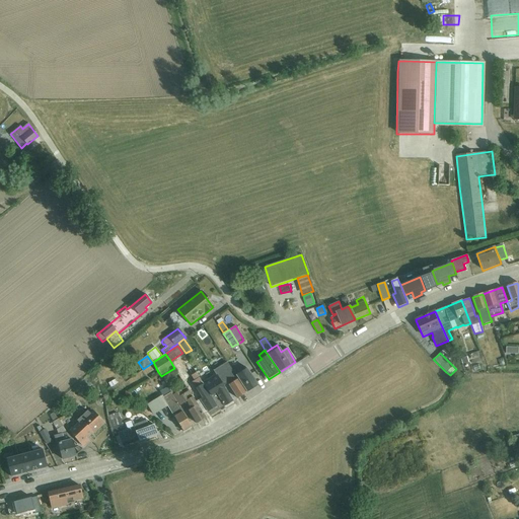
[(211,397),(202,383),(190,362),(184,365),(190,372),(189,372),(195,380),(192,382),(196,388),(202,397),(200,399),(196,402),(203,415),(207,412),(208,413),(217,406),(211,397)]
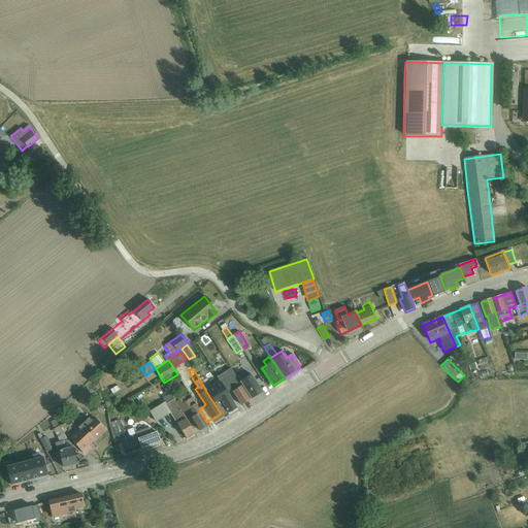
[(251,400),(236,377),(231,369),(218,376),(221,381),(227,393),(232,390),(233,392),(241,405),(251,400)]
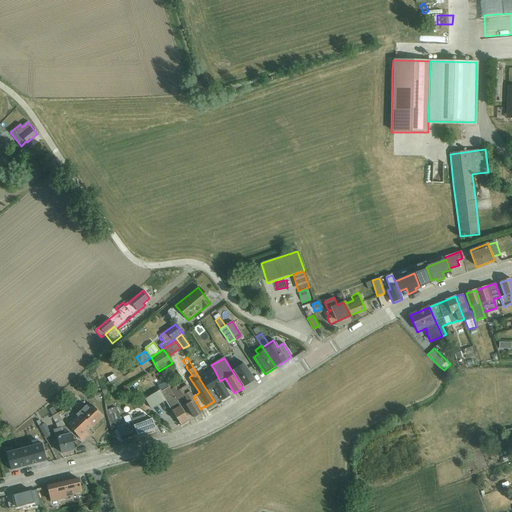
[(237,361),(229,366),(243,388),(254,380),(243,363),(239,366),(237,361)]
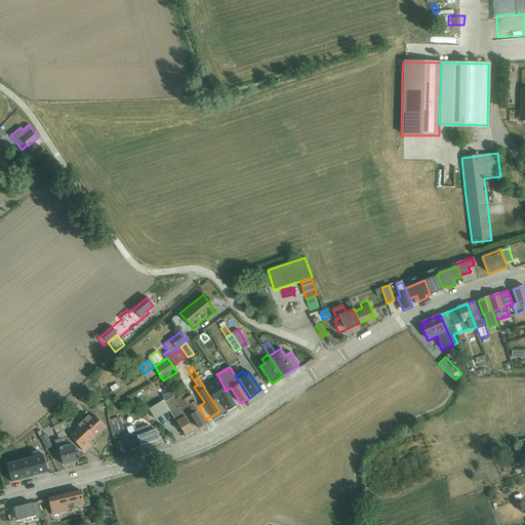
[(219,378),(204,388),(213,402),(219,398),(227,411),(236,406),(226,391),(219,378)]
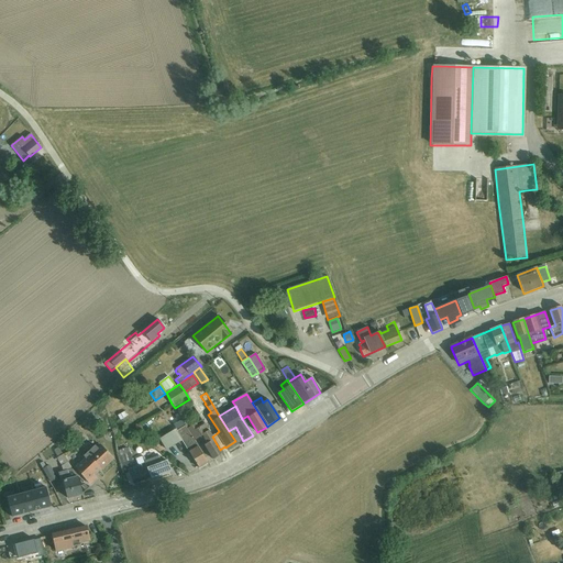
[(125,411),(118,416),(120,421),(128,416),(125,411)]
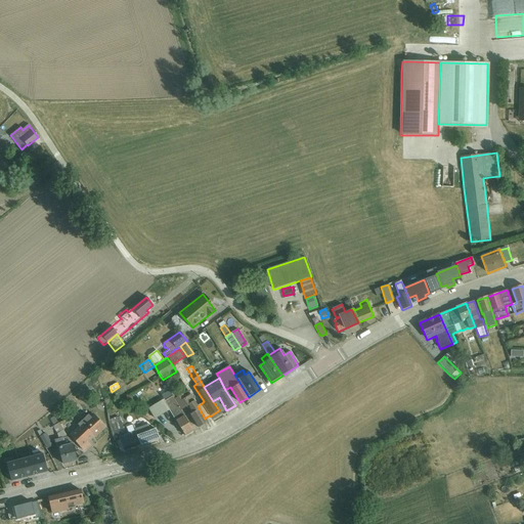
[(205,419),(198,406),(190,395),(189,395),(188,394),(184,396),(182,394),(176,398),(170,388),(168,389),(170,391),(181,410),(186,406),(188,409),(190,408),(192,412),(190,415),(199,428),(208,422),(205,419)]
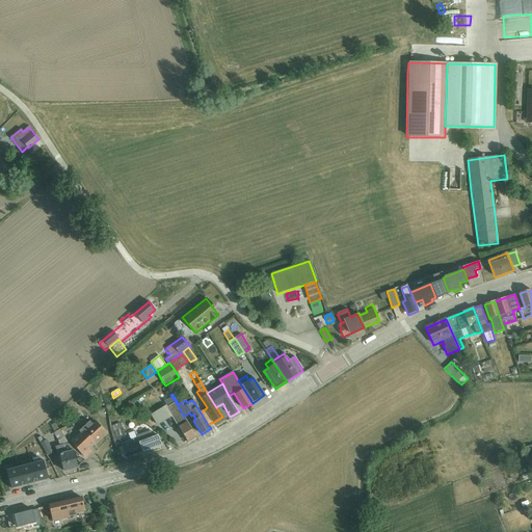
[(184,417),(173,397),(164,402),(166,405),(141,421),(152,428),(157,425),(171,417),(179,427),(176,429),(180,435),(183,433),(188,443),(196,437),(184,417)]
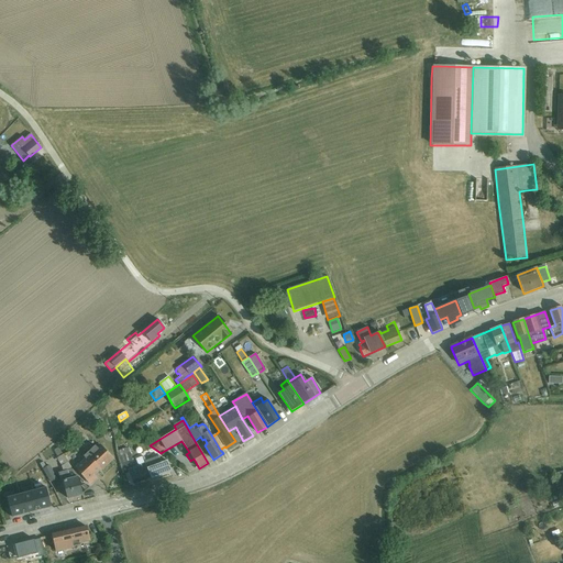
[(136,427),(131,427),(131,429),(134,433),(136,433),(143,433),(142,424),(135,424),(136,427)]
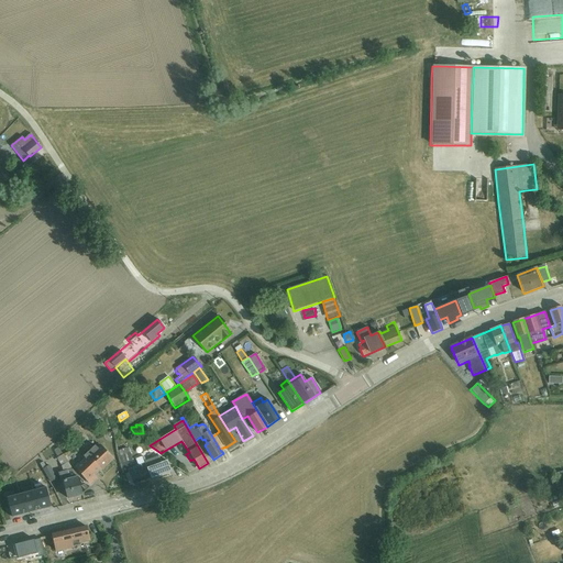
[(235,427),(229,431),(235,441),(238,444),(243,441),(235,427)]
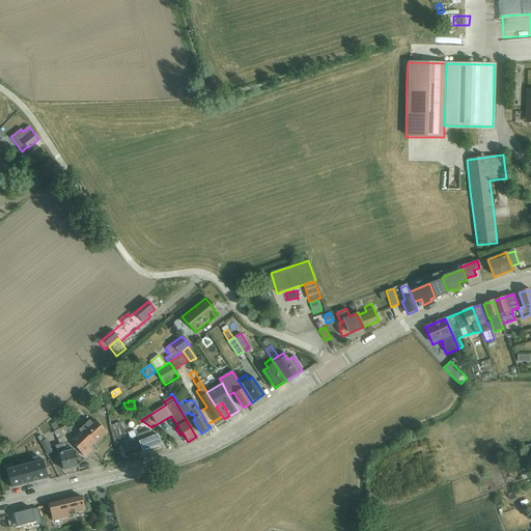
[(222,416),(213,422),(215,425),(224,419),(222,416)]
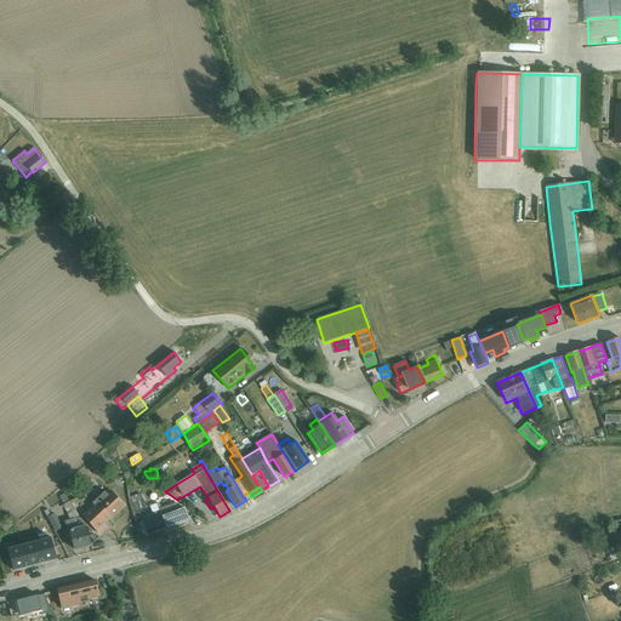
[(95,506),(83,517),(100,534),(106,528),(103,524),(109,517),(110,518),(124,506),(110,490),(107,494),(104,493),(92,503),(95,506)]
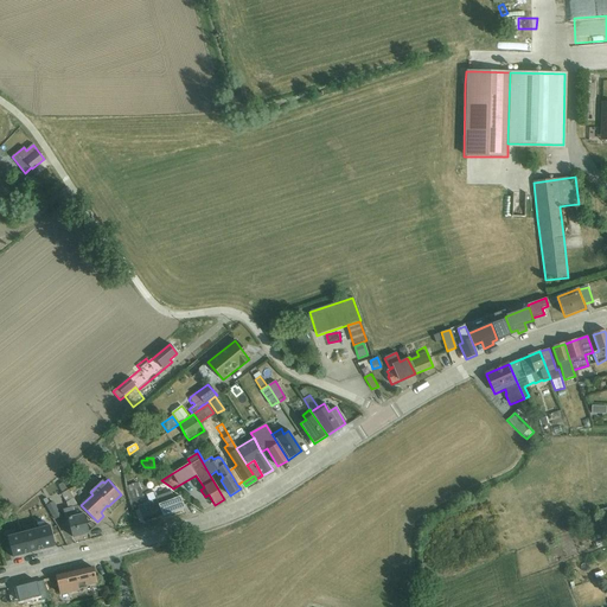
[(63,483),(58,486),(63,493),(62,494),(66,503),(69,509),(63,510),(69,530),(71,530),(74,538),(89,534),(83,512),(63,483)]
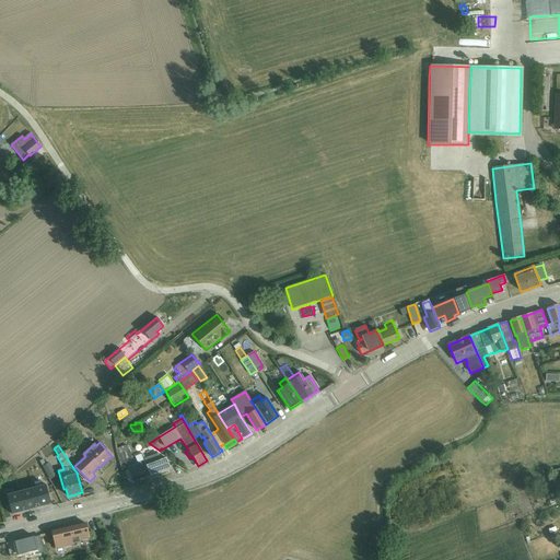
[(127,445),(117,448),(120,466),(133,463),(130,452),(127,445)]
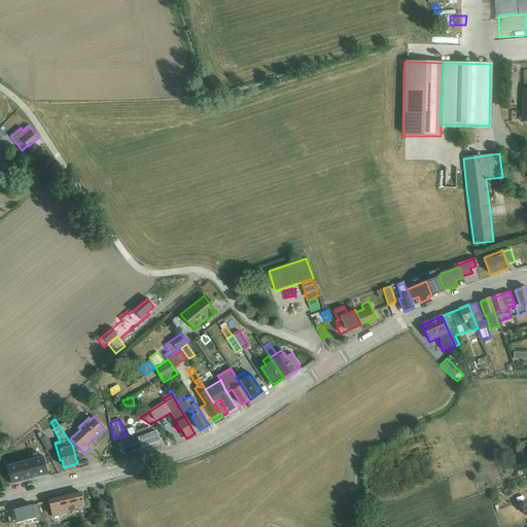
[(143,420),(136,424),(138,429),(146,426),(143,420)]
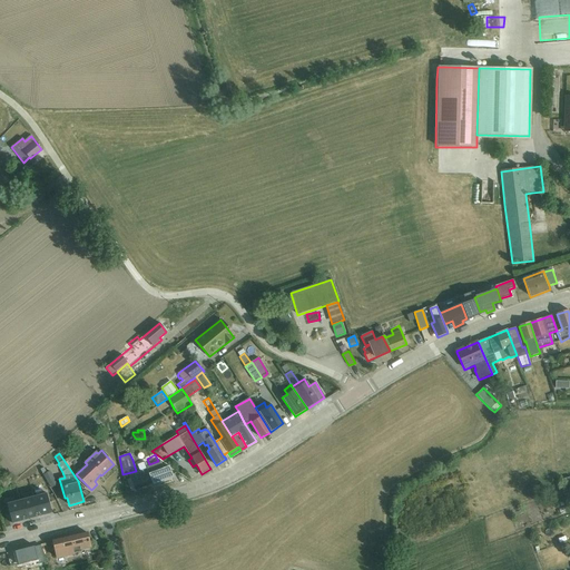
[(130,479),(127,480),(131,491),(135,490),(135,491),(173,477),(169,467),(164,468),(160,462),(147,467),(146,462),(137,464),(140,472),(129,475),(130,479)]
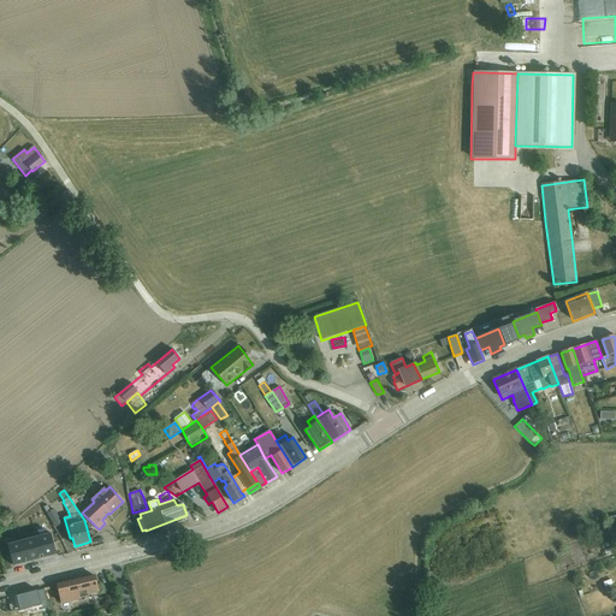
[(51,511),(47,514),(55,528),(63,523),(54,509),(51,511)]
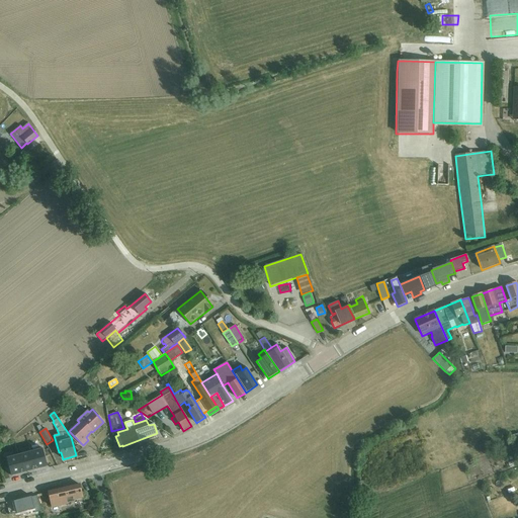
[(19,444),(6,447),(8,455),(21,451),(19,444)]
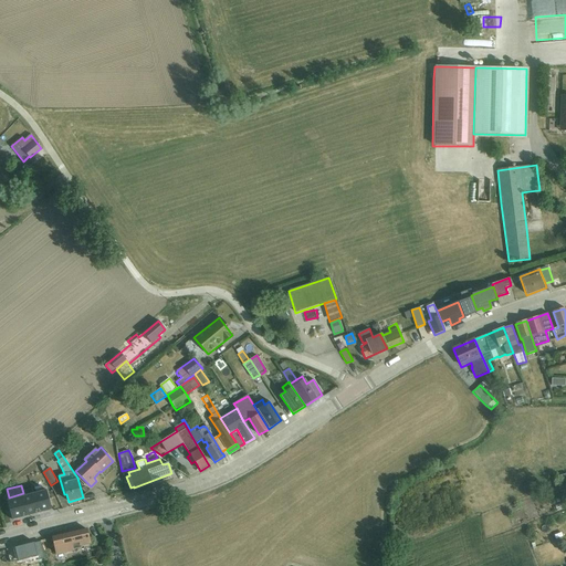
[(45,490),(33,493),(38,513),(51,510),(45,490)]
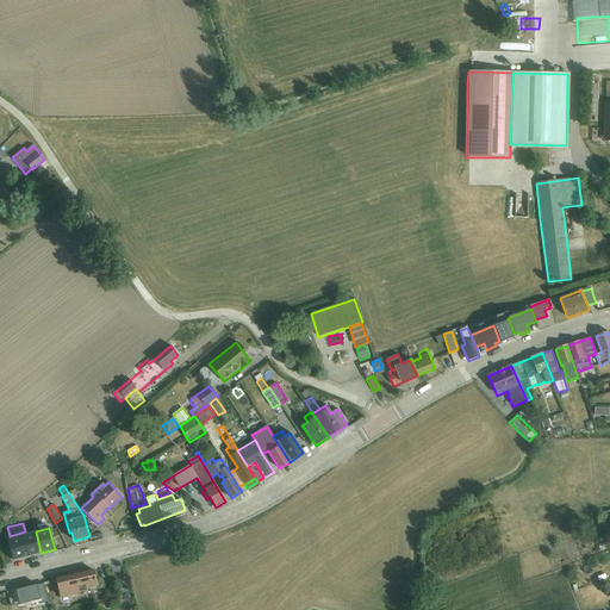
[(36,531),(22,535),(27,556),(41,553),(36,531)]
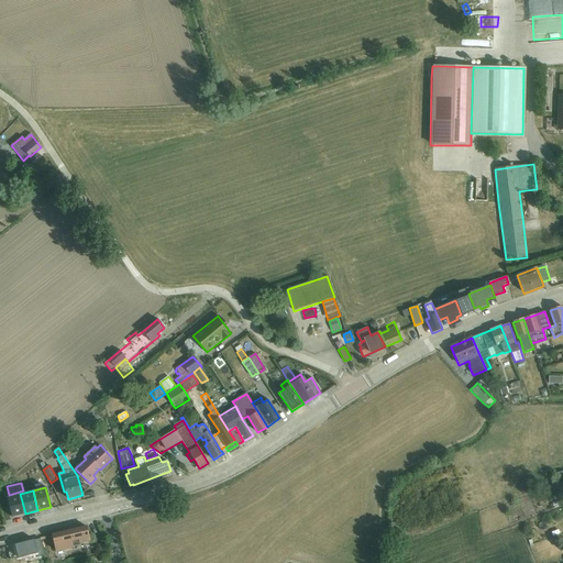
[(25,514),(20,494),(7,497),(12,517),(25,514)]
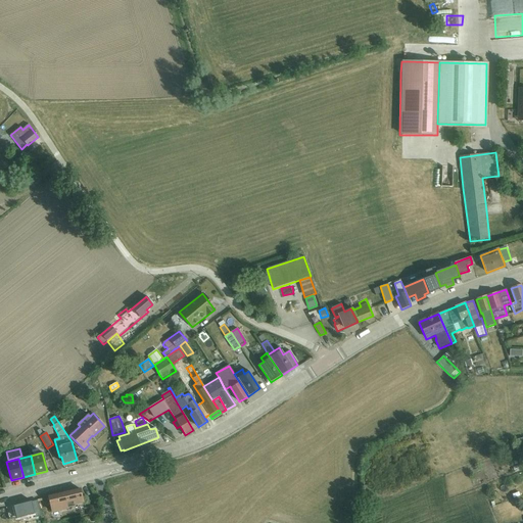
[(80,489),(48,496),(52,513),(68,509),(76,507),(76,505),(84,503),(80,489)]
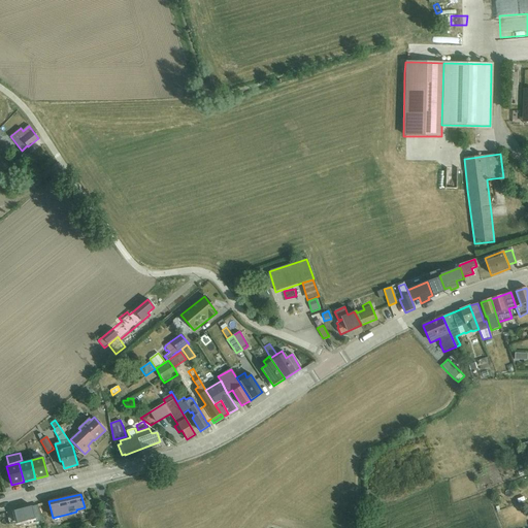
[(32,506),(14,512),(18,523),(24,522),(25,526),(35,524),(36,527),(43,527),(37,505),(32,507),(32,506)]
